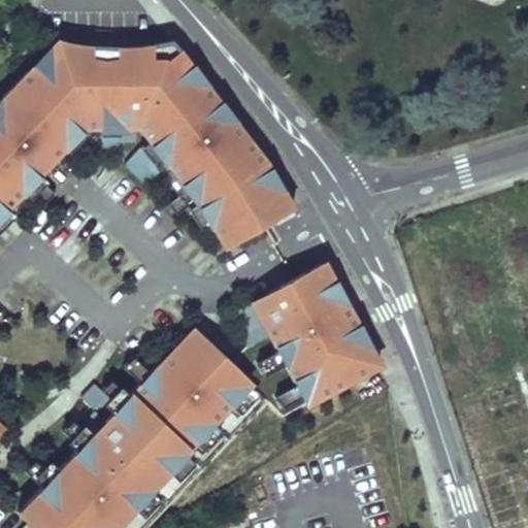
[(0,215),(2,212),(18,196),(28,186),(37,175),(81,129),(87,129),(87,149),(114,150),(114,135),(134,135),(134,128),(136,128),(147,142),(123,166),(145,187),(158,173),(154,168),(163,162),(184,188),(192,199),(224,251),(293,206),(265,162),(169,40),(137,47),(102,47),(56,40),(0,98),(0,215)]
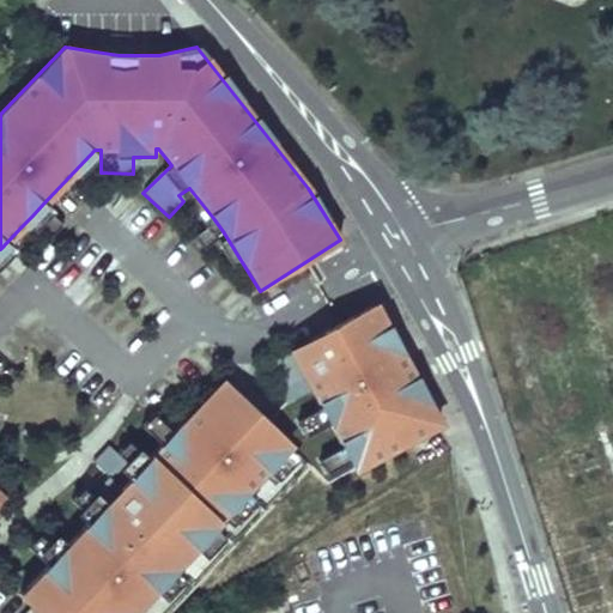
[(43,204),(32,216),(53,235),(64,223),(43,204)]
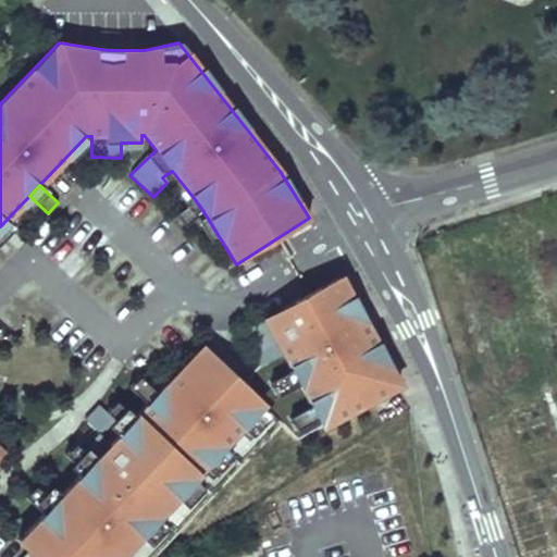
[(202,210),(194,198),(174,213),(183,225),(202,210)]
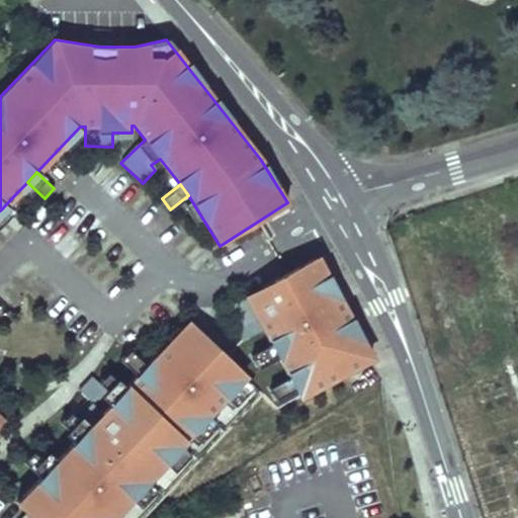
[(17,192),(2,208),(12,218),(26,201),(17,192)]
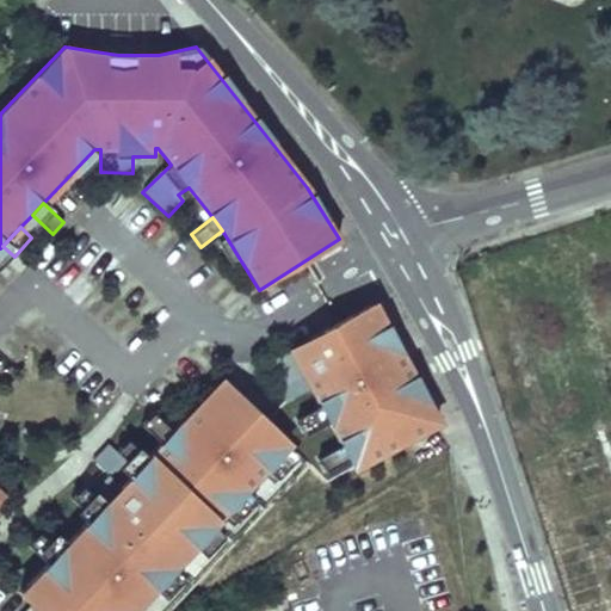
[(381,298),(285,346),(352,462),(443,423),(381,298)]
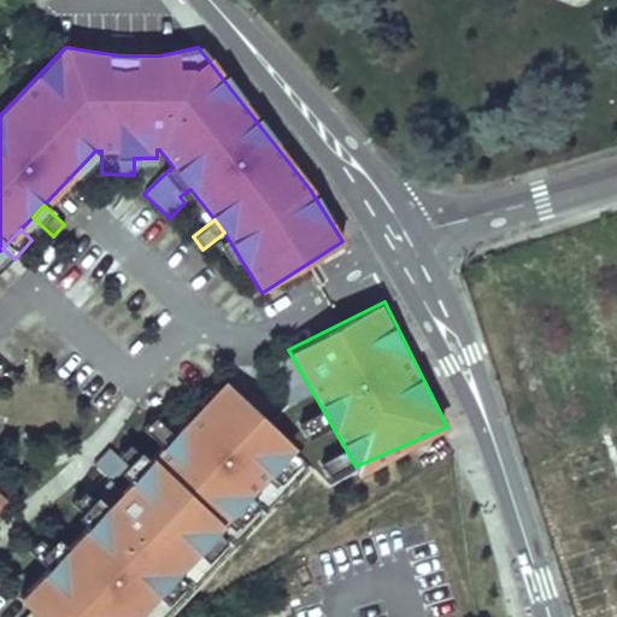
[(233,374),(31,589),(60,616),(160,616),(315,440),(233,374)]
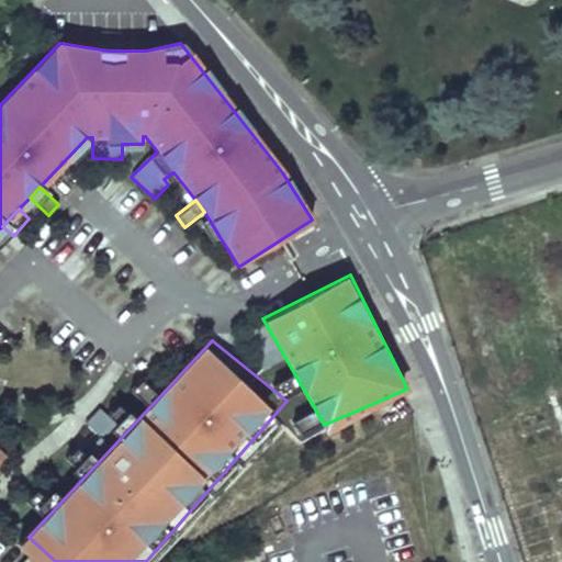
All buildings are outlined.
